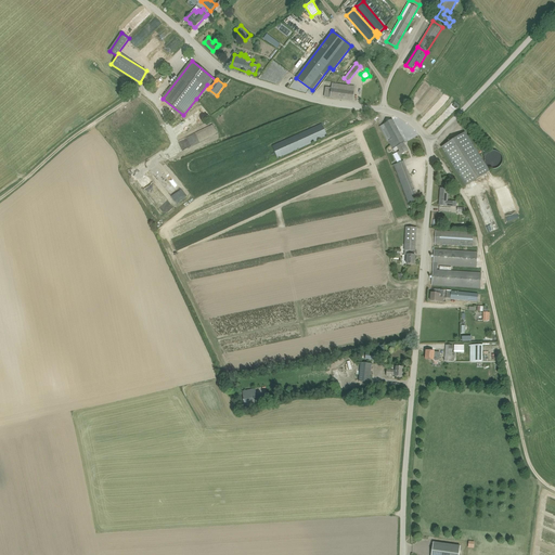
[(333,84),(327,84),(325,97),(353,101),(355,91),(346,90),(346,86),(333,84)]
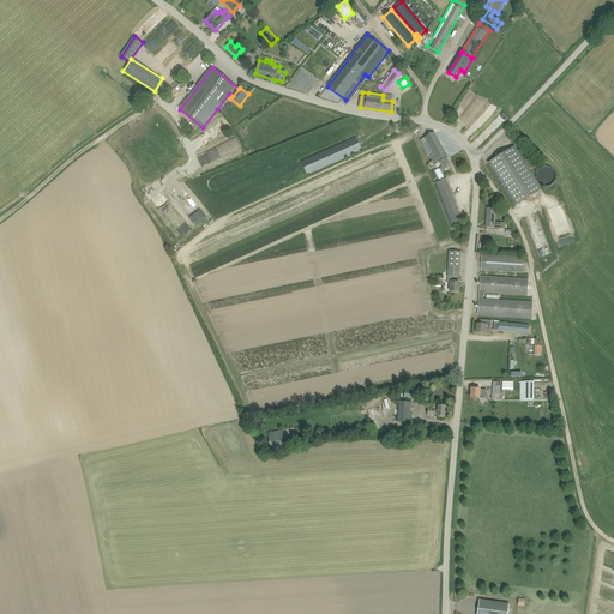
[(449,158),(434,132),(425,138),(420,140),(428,156),(429,155),(437,169),(441,167),(441,168),(439,169),(441,173),(444,172),(452,167),(447,158),(449,158)]
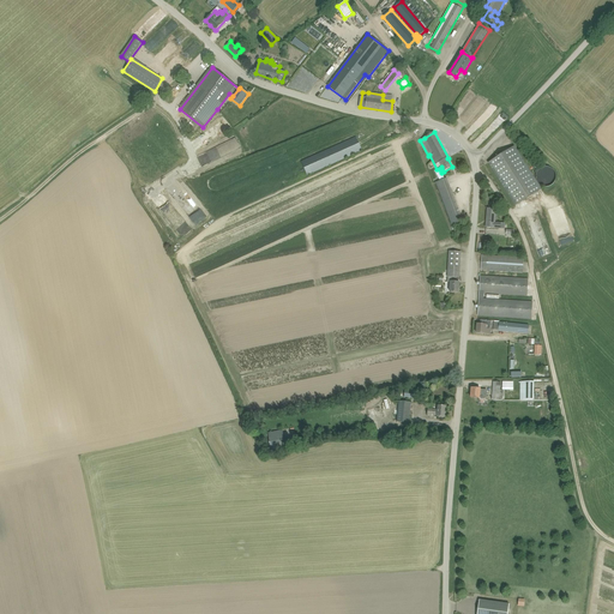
[(236,138),(224,142),(227,154),(240,150),(236,138)]
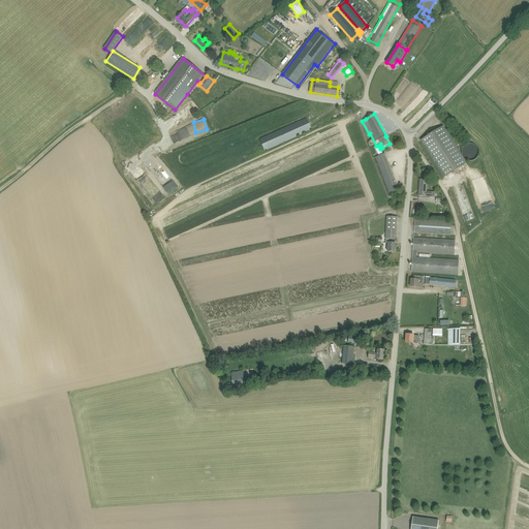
[(265,151),(312,129),(307,119),(259,139),(265,151)]
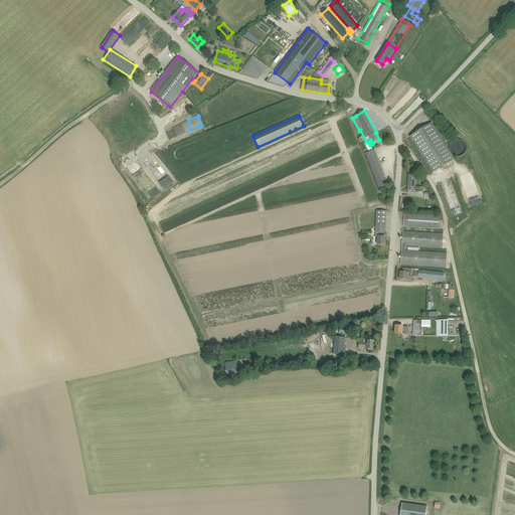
[(455,159),(451,154),(432,123),(416,132),(409,137),(433,173),(455,159)]
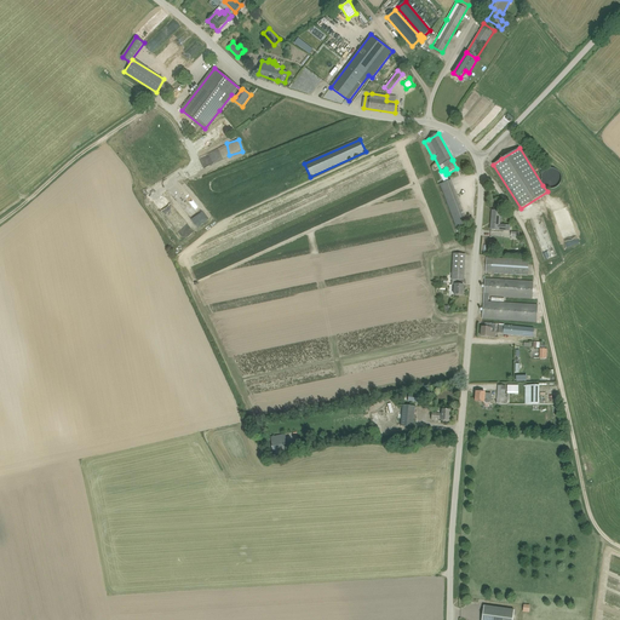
[(500,224),(501,211),(492,211),(491,230),(505,231),(505,225),(500,224)]
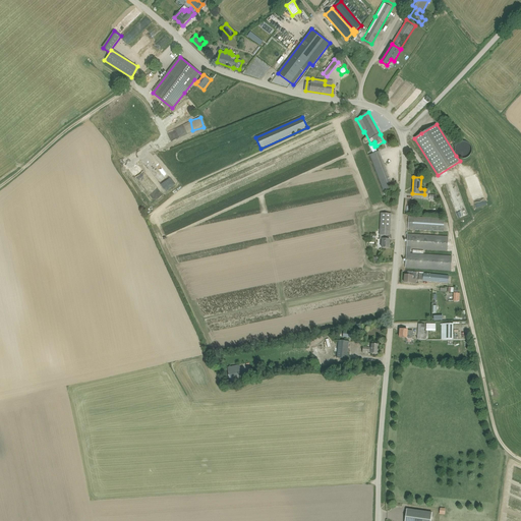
[(390,236),(392,214),(381,213),(380,235),(381,236),(380,239),(382,239),(382,248),(390,248),(390,240),(387,239),(387,236),(390,236)]
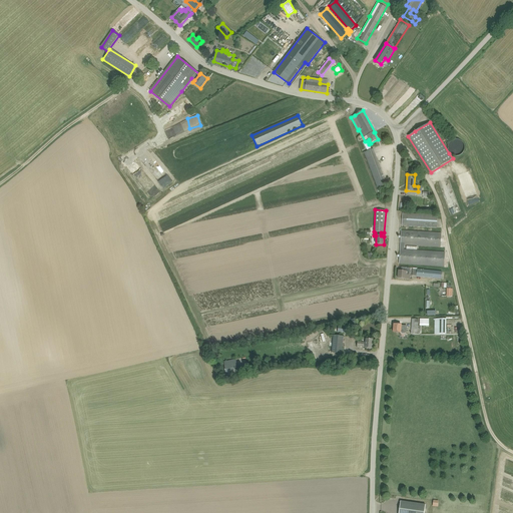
[(437,228),(438,215),(403,213),(402,225),(437,228)]
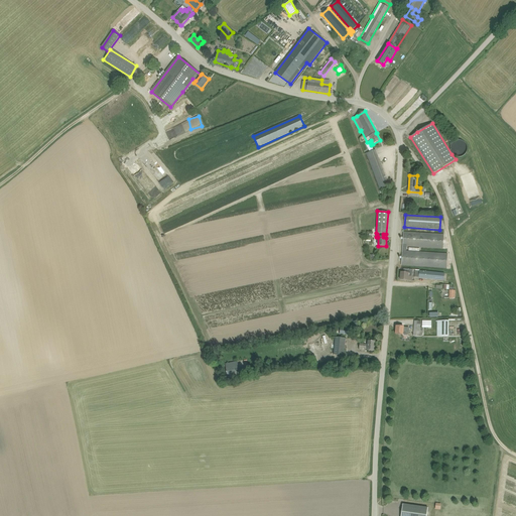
[(404,232),(403,238),(403,242),(403,246),(402,257),(401,265),(446,268),(447,254),(406,251),(407,246),(443,249),(444,235),(404,232)]
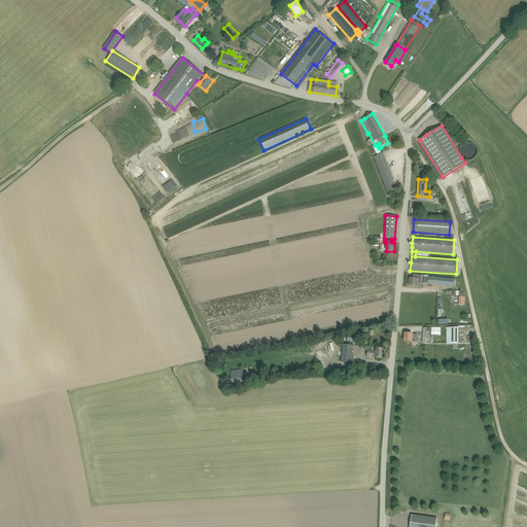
[(413,275),(412,278),(410,278),(409,286),(417,286),(421,287),(421,283),(421,276),(413,275)]
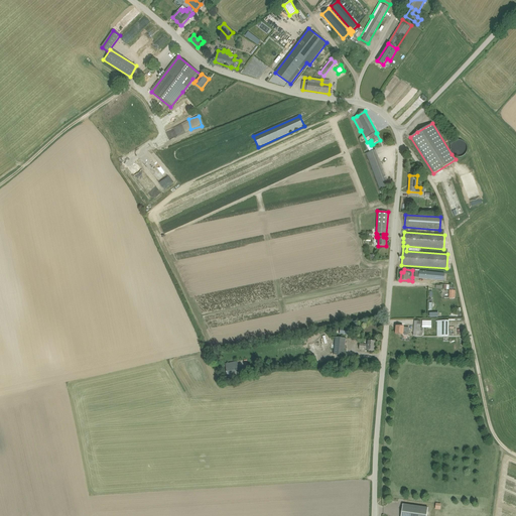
[(419,278),(444,280),(444,273),(420,271),(419,278)]
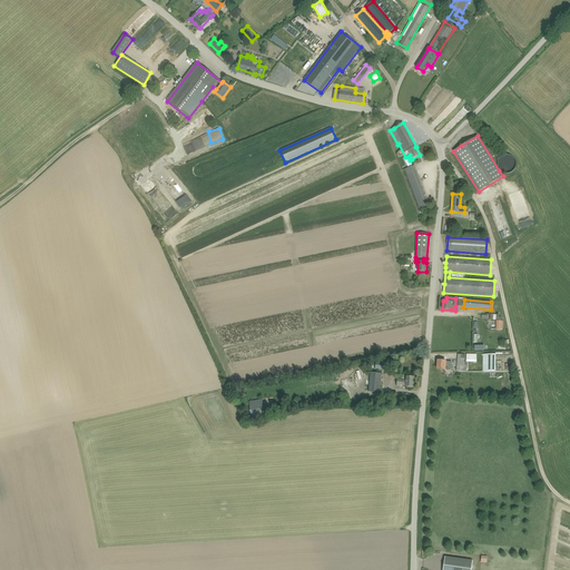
[(457,371),(467,372),(468,355),(459,354),(457,371)]
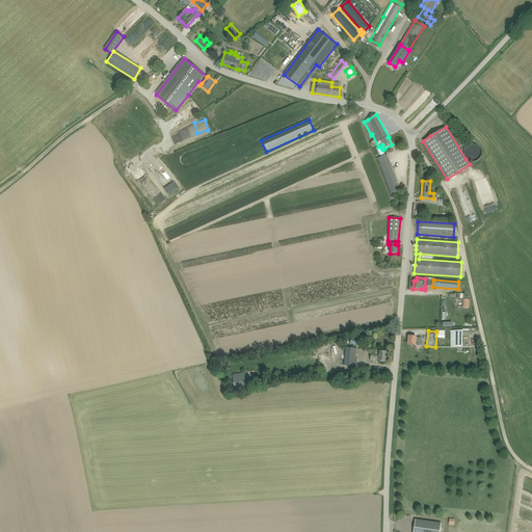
[(451,330),(451,347),(462,347),(462,330),(451,330)]
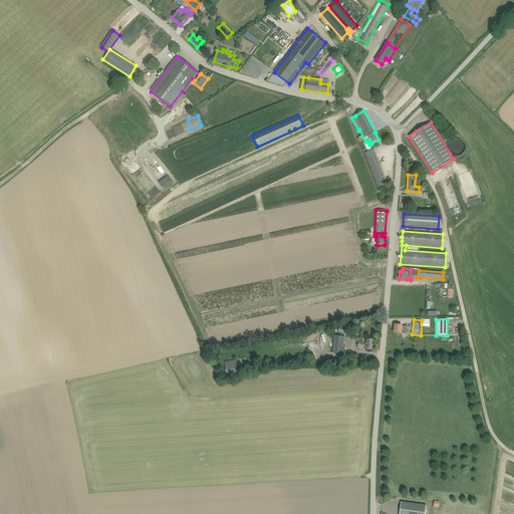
[(403,325),(395,325),(395,333),(402,333),(407,334),(408,326),(403,326),(403,325)]
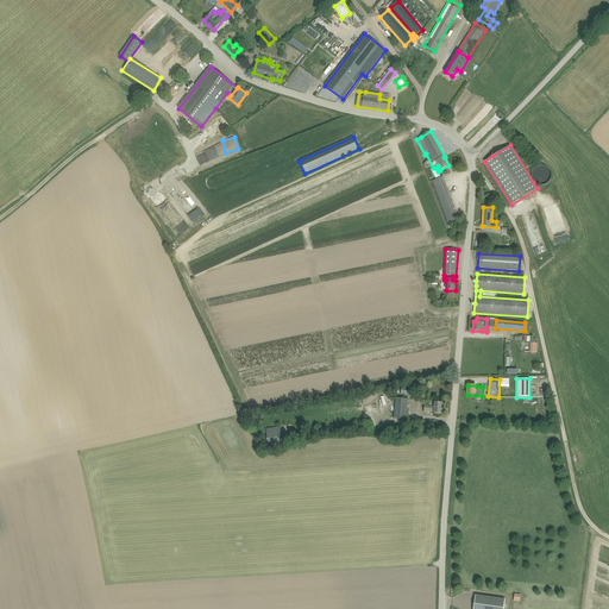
[(408,400),(396,399),(396,400),(390,400),(389,418),(394,418),(394,419),(406,420),(408,400)]
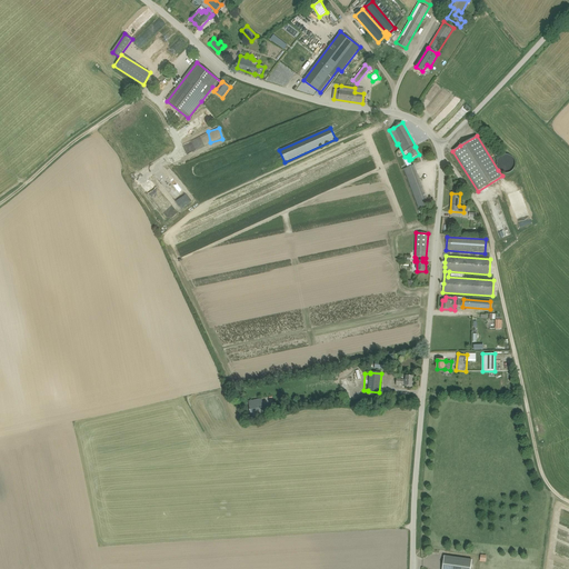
[(405,387),(412,387),(413,377),(406,376),(406,380),(403,380),(403,379),(397,379),(396,385),(403,385),(405,385),(405,387)]
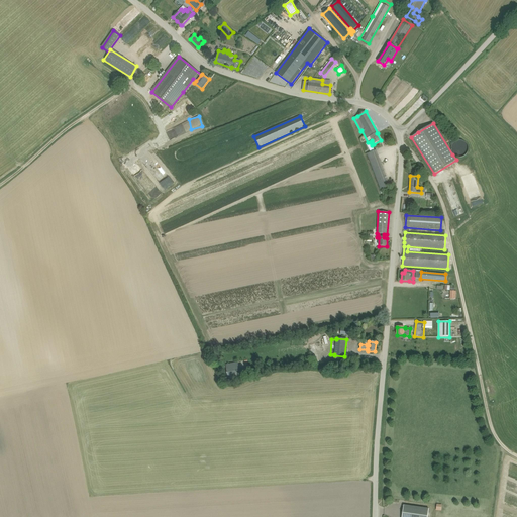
[(239,376),(238,363),(225,364),(226,376),(239,376)]
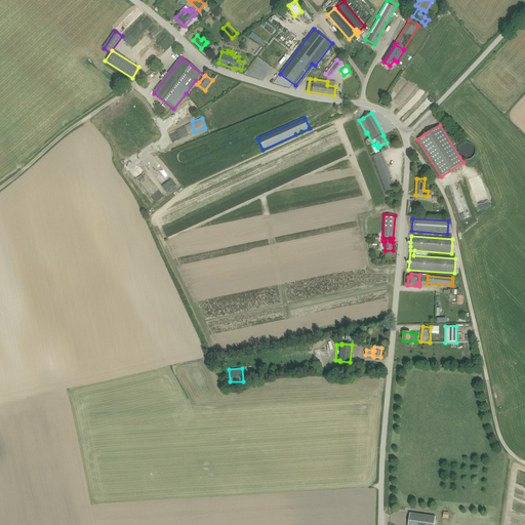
[(410,513),(408,524),(434,524),(436,517),(410,513)]
